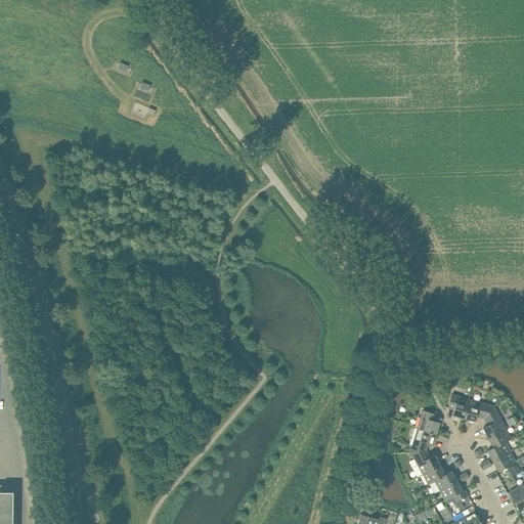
[(128,67),(120,62),(118,69),(126,72),(128,67)]
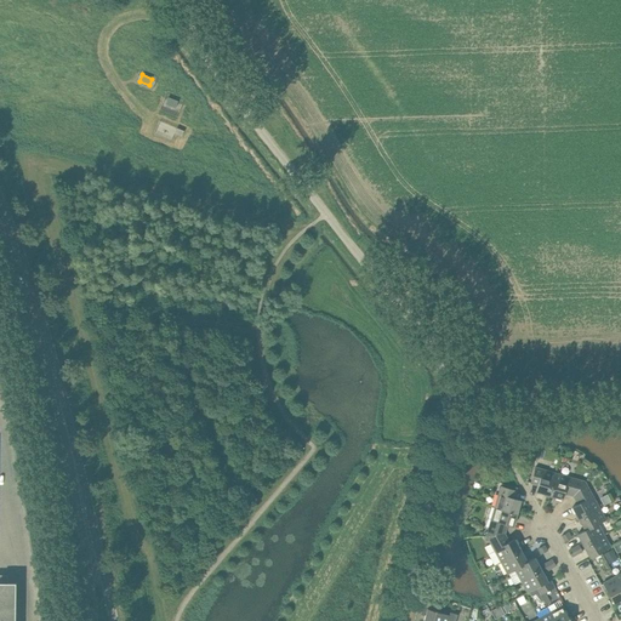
[(178,102),(167,98),(165,104),(176,108),(178,102)]
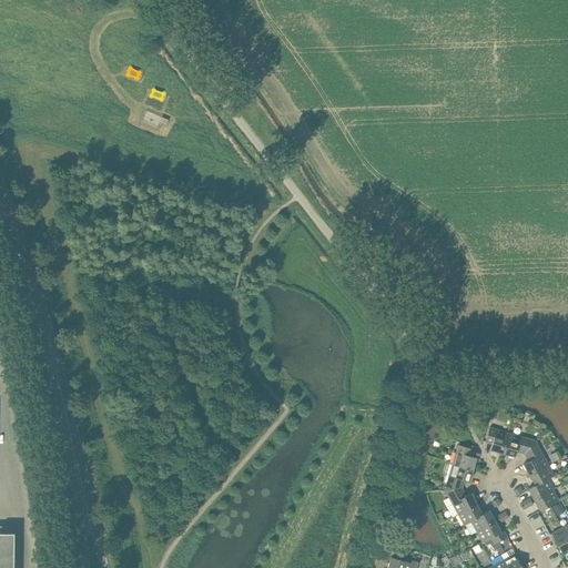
[(166,121),(158,118),(155,124),(164,128),(166,121)]
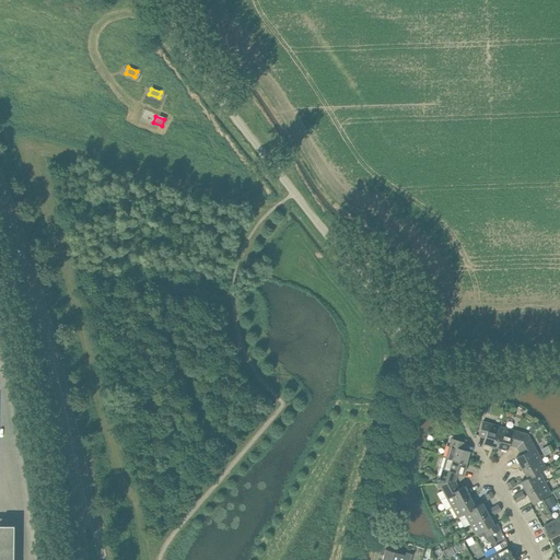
[(496,447),(501,427),(491,424),(482,421),(478,436),(486,439),(483,444),(496,447)]
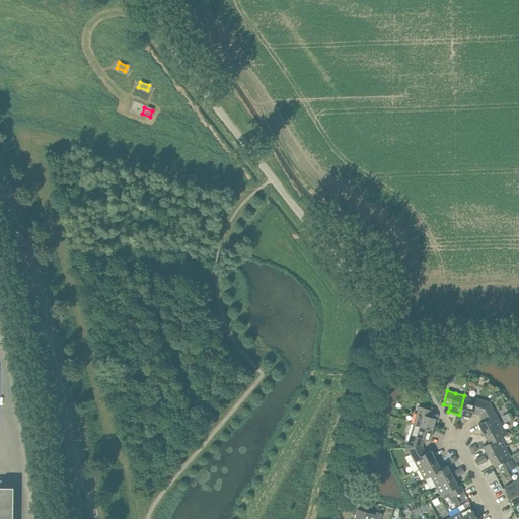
[(479,415),(489,402),(464,395),(459,415),(470,418),(471,413),(479,415)]
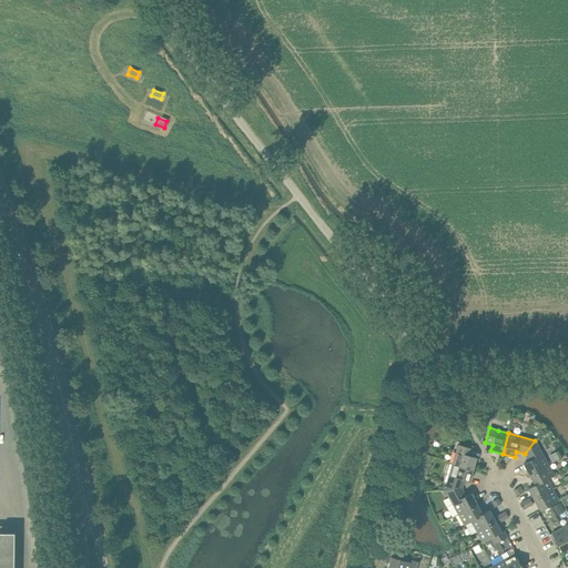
[(548,465),(535,440),(525,454),(528,462),(524,464),(529,475),(548,465)]
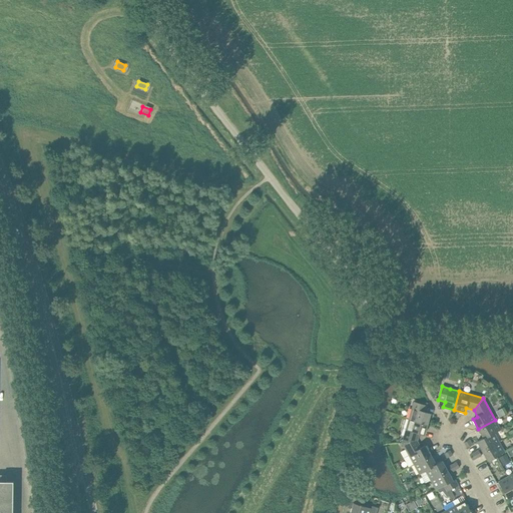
[(414,402),(411,411),(409,419),(427,424),(430,414),(425,412),(427,406),(414,402)]
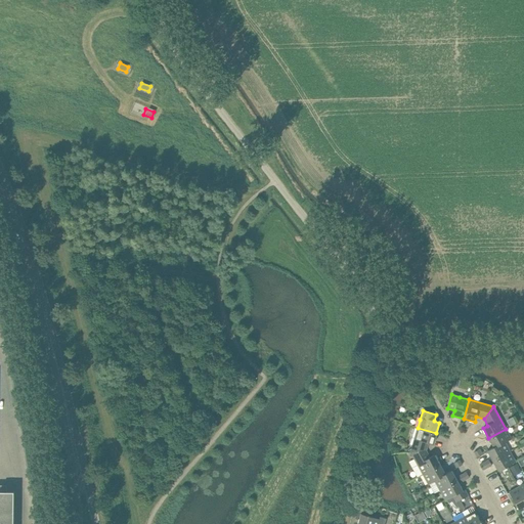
[(509,427),(515,423),(512,417),(506,420),(509,427)]
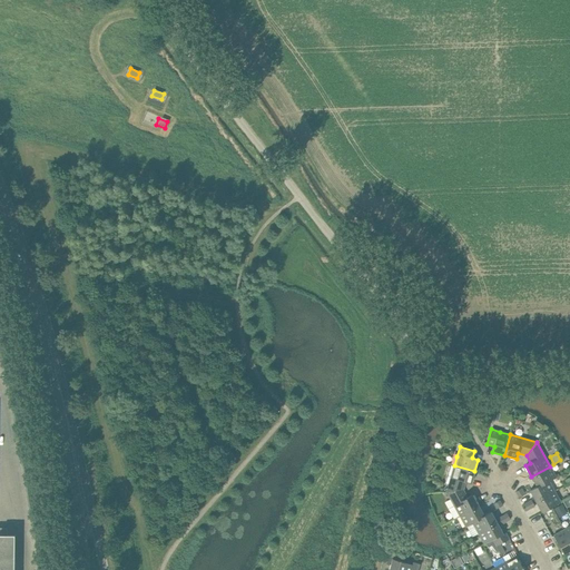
[(471,483),(474,471),(454,465),(446,492),(463,490),(465,482),(471,483)]
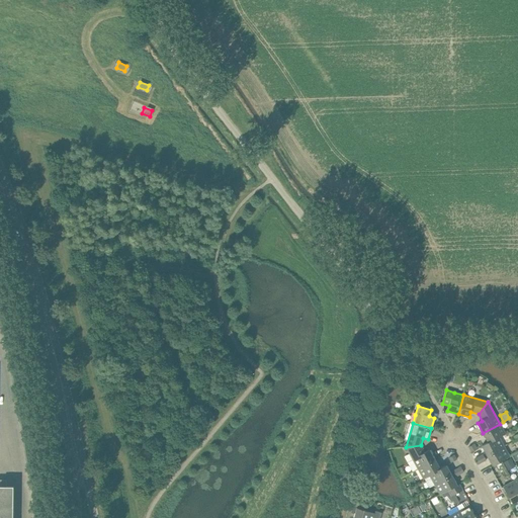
[(506,434),(500,424),(483,433),(488,442),(488,443),(499,437),(506,434)]
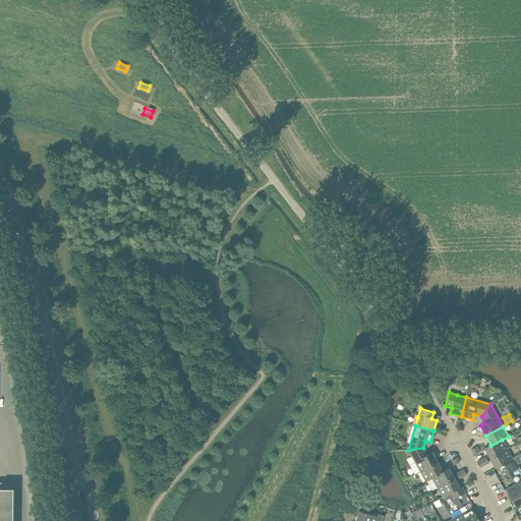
[(507,449),(502,440),(490,446),(490,445),(484,448),(489,458),(507,449)]
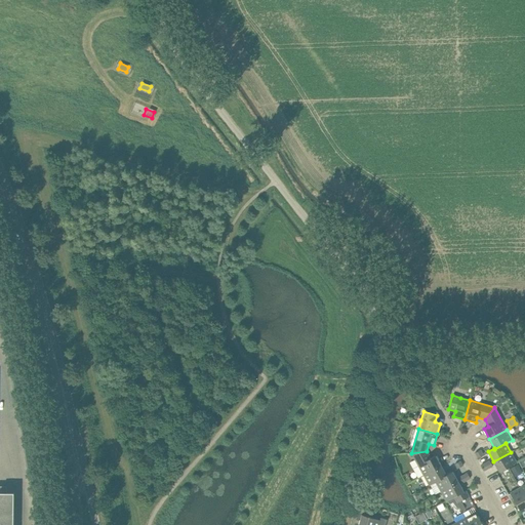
[(431,458),(427,451),(411,453),(423,475),(440,466),(435,455),(431,458)]
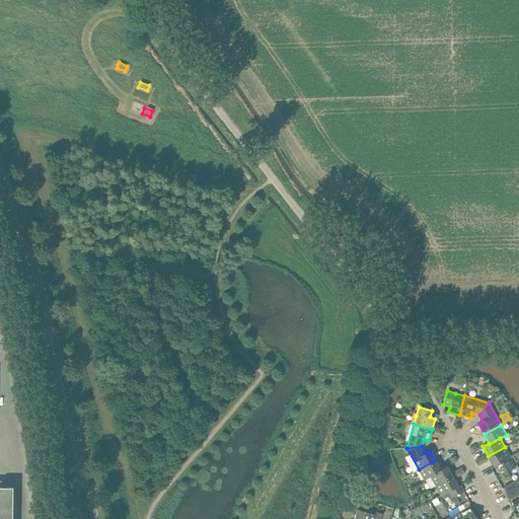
[(510,457),(505,447),(488,456),(494,466),(510,457)]
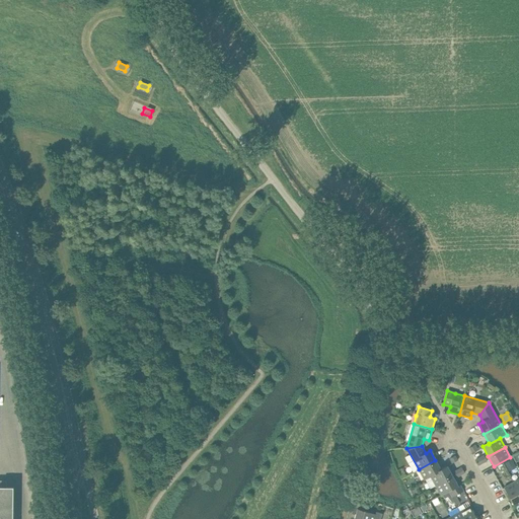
[(441,470),(440,469),(435,460),(419,469),(424,479),(430,476),(430,475),(441,470)]
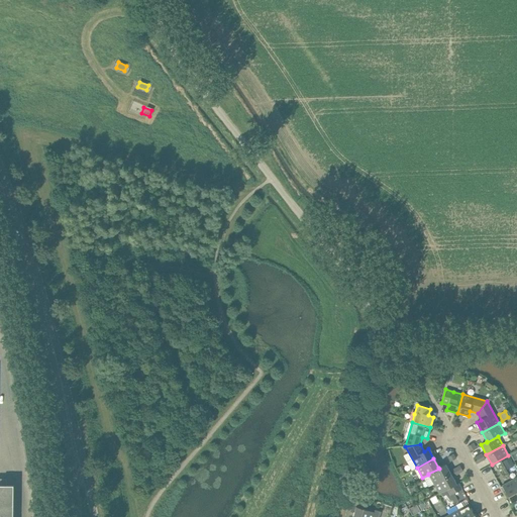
[(445,464),(438,468),(439,469),(428,474),(428,475),(433,484),(450,475),(445,464)]
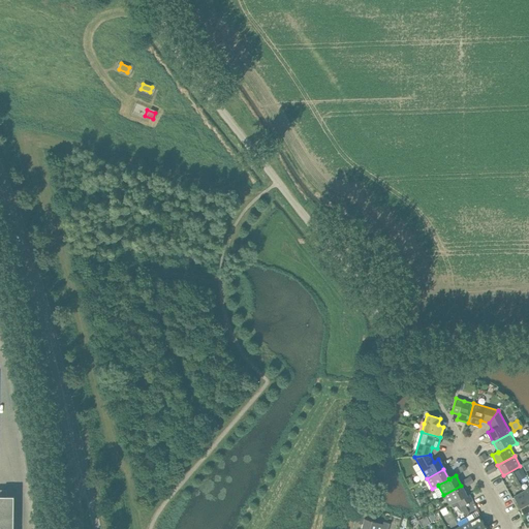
[(467,496),(461,486),(443,495),(449,505),(452,504),(458,501),(467,496)]
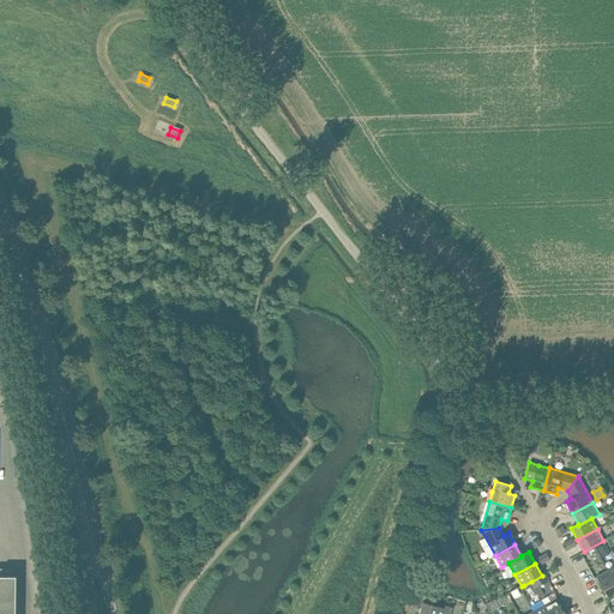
[(7,569),(0,567),(0,613),(14,613),(16,576),(7,576),(7,569)]
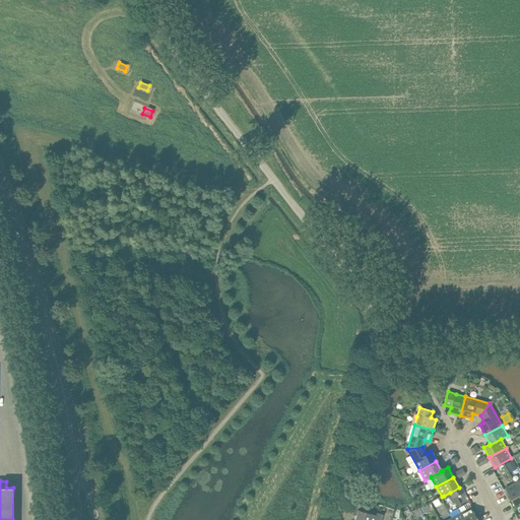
[(519,502),(519,493),(515,482),(514,483),(505,489),(514,506),(519,502)]
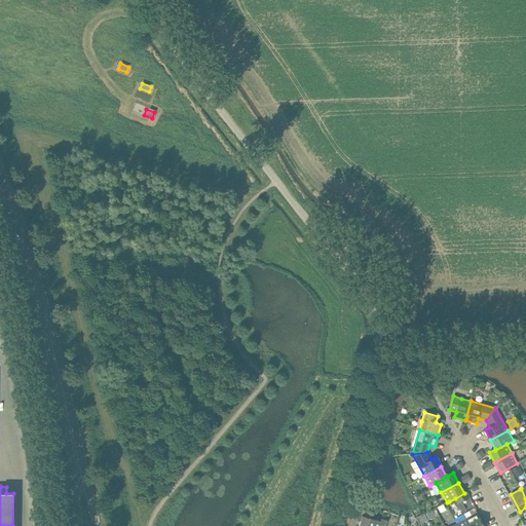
[(464,493),(455,498),(460,508),(462,512),(466,510),(461,501),(470,497),(466,492),(466,491),(464,493)]
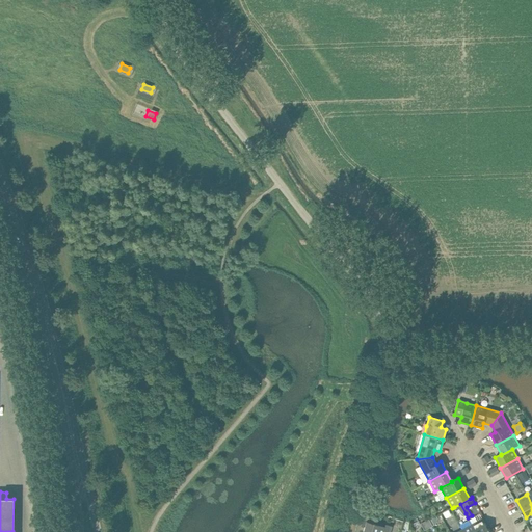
[(460,504),(454,507),(456,510),(458,509),(462,514),(466,513),(460,504)]
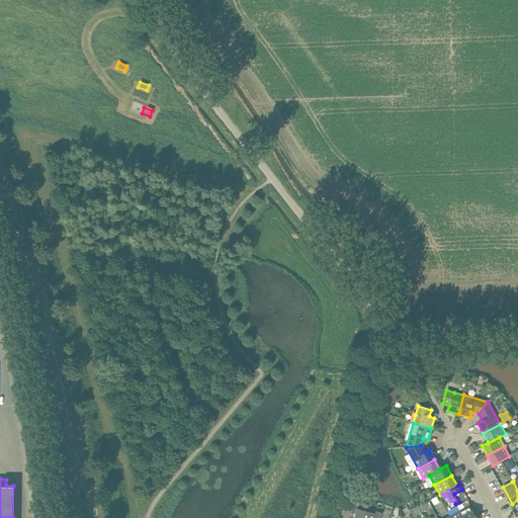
[(476,517),(470,509),(472,508),(470,505),(469,506),(469,505),(459,511),(462,517),(476,517)]
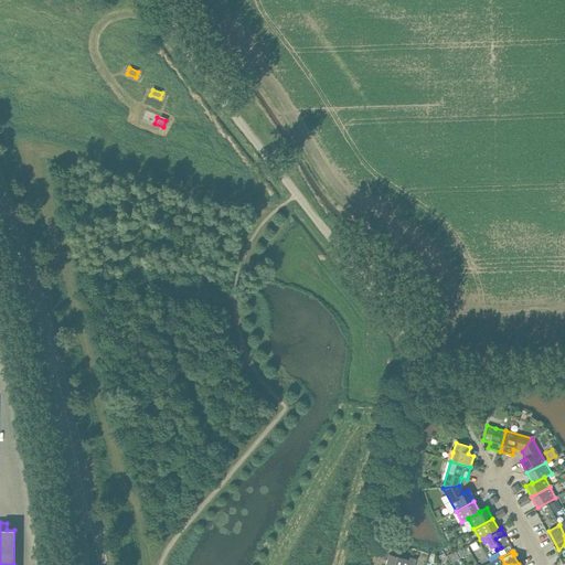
[(455,552),(446,556),(450,564),(459,560),(455,552)]
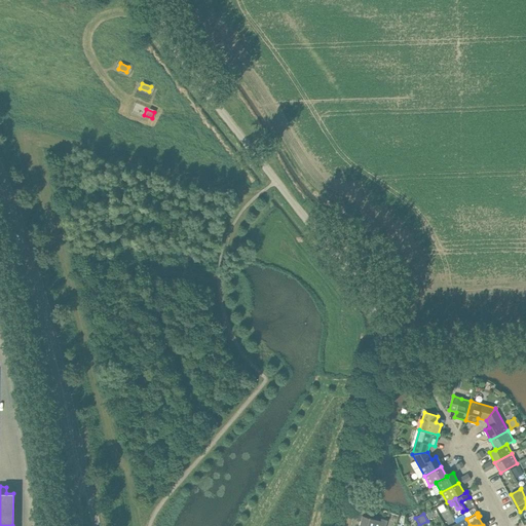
[(380,521),(372,519),(362,516),(359,525),(385,525),(387,521),(381,519),(380,521)]
